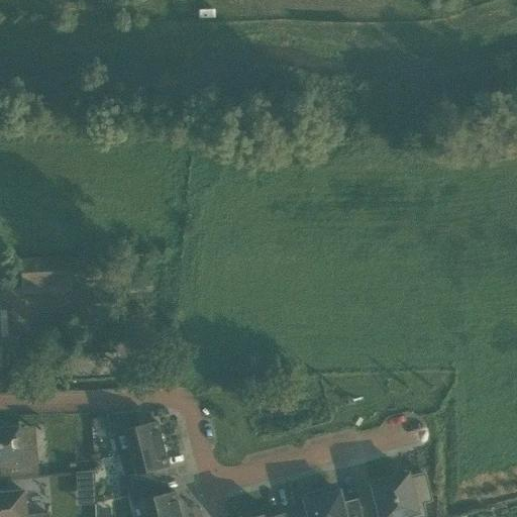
[(84,257),(71,257),(71,256),(20,259),(21,288),(72,285),(72,283),(84,282),(84,257)]
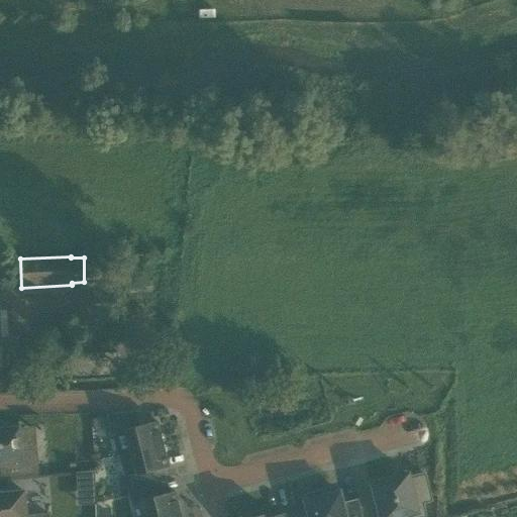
[(139,413),(106,415),(111,433),(125,429),(130,451),(163,443),(159,429),(159,430),(157,420),(142,424),(139,413)]
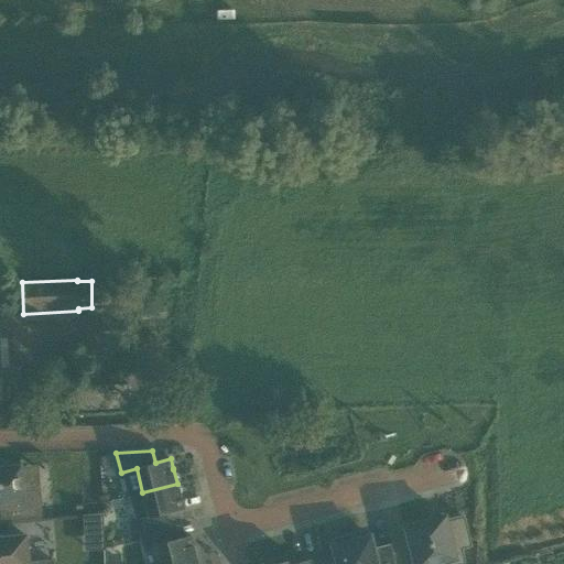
[(0,502),(1,502),(1,508),(0,507),(0,508),(1,522),(41,519),(38,481),(21,483),(20,466),(9,467),(8,463),(0,463),(0,502)]
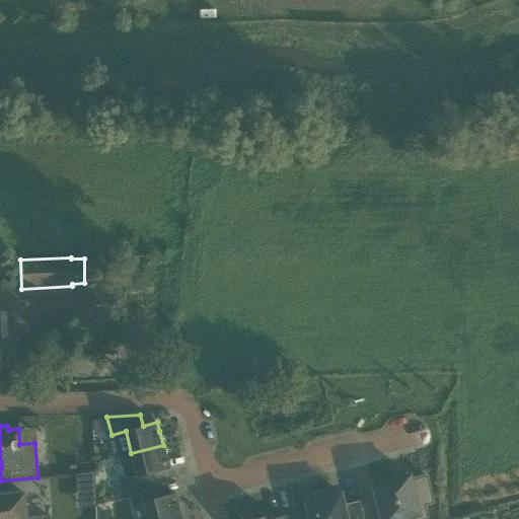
[(163,445),(131,453),(137,475),(137,476),(153,472),(168,468),(166,459),(163,445)]
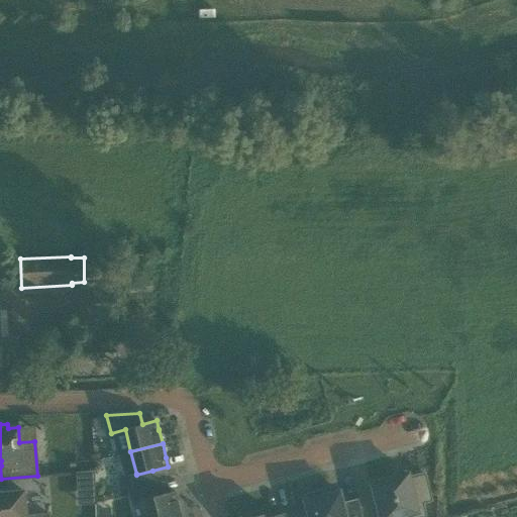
[(76,472),(76,486),(95,486),(94,471),(76,472)]
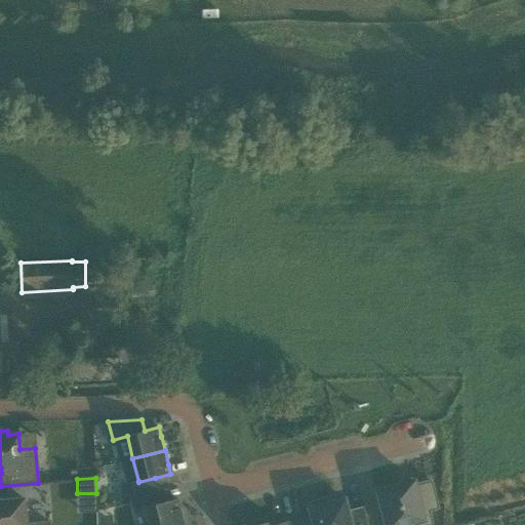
[(138,481),(130,483),(133,495),(133,496),(158,490),(157,489),(155,478),(138,482),(138,481)]
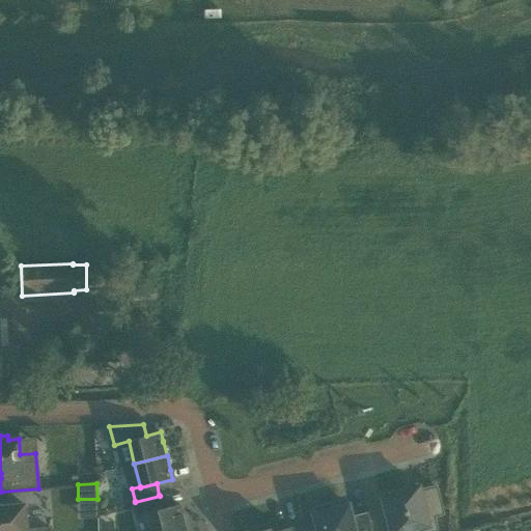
[(418,486),(381,496),(389,530),(409,530),(422,528),(422,530),(437,530),(432,515),(443,513),(436,485),(419,490),(418,486)]
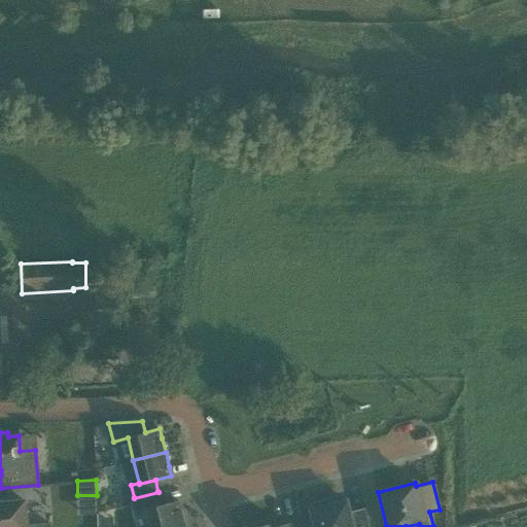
[(134,497),(130,498),(134,513),(145,510),(145,508),(162,504),(159,492),(134,498),(134,497)]
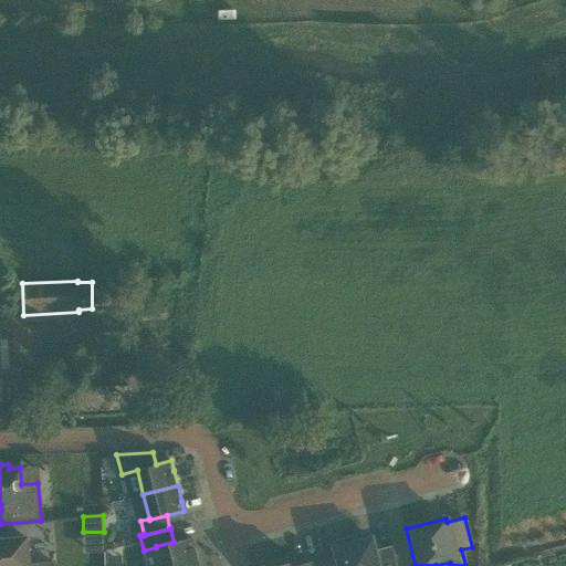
[(0,565),(52,565),(52,562),(28,564),(25,537),(0,540),(0,565)]
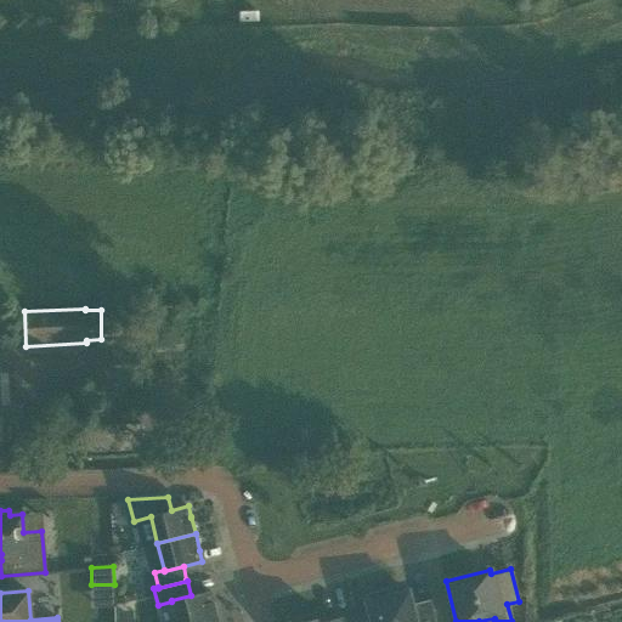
[(191,595),(171,600),(171,601),(176,621),(202,621),(218,618),(213,601),(210,591),(191,595)]
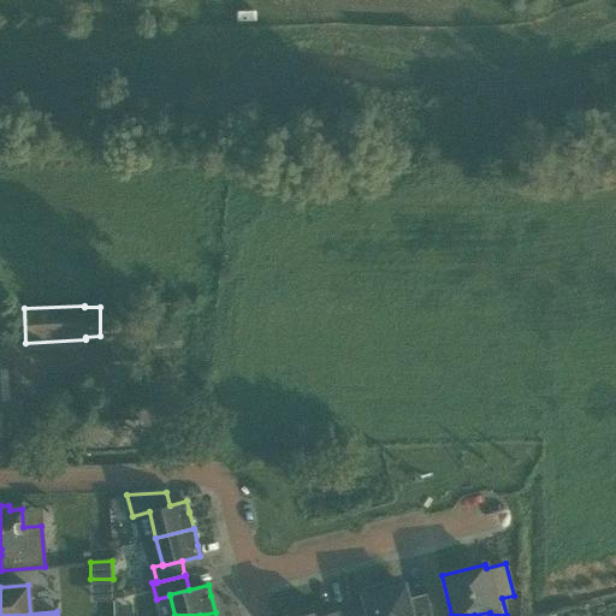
[(366,594),(362,596),(366,615),(431,615),(426,594),(407,598),(403,585),(384,590),(383,585),(365,590),(366,594)]
